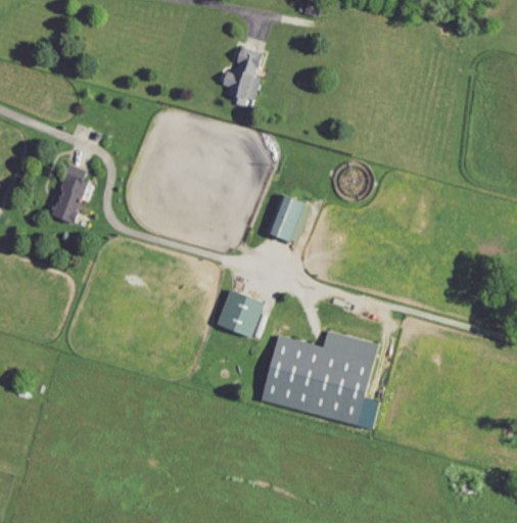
[(262,53),(240,47),(233,73),(226,72),(222,85),(230,87),(226,101),(238,104),(240,97),(253,100),(260,78),(255,77),(262,53)]
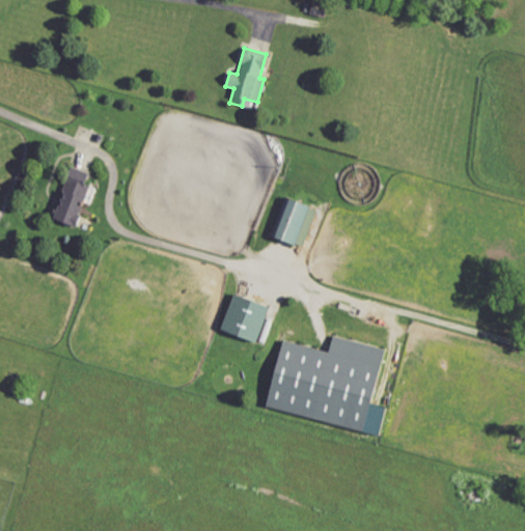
[(74,225),(90,175),(68,168),(61,190),(61,191),(52,218),(74,225)]
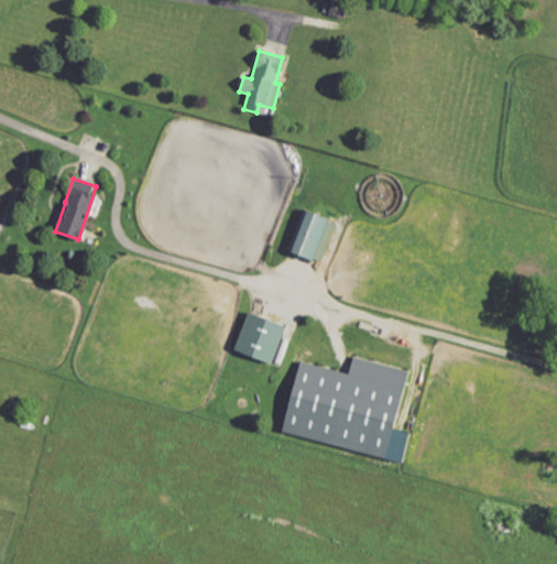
[(285,251),(319,261),(331,219),(298,209),(285,251)]
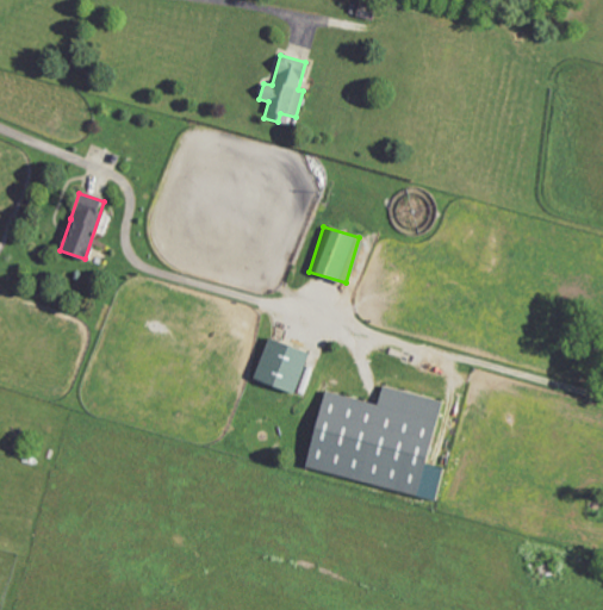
[(309,350),(265,338),(254,380),(297,392),(309,350)]
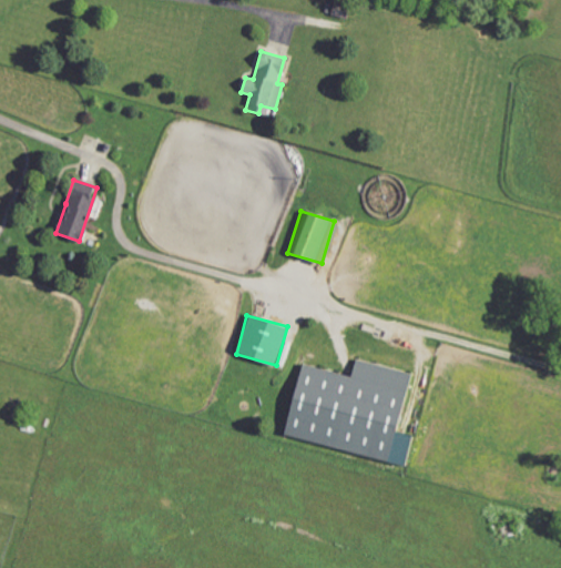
[(301,365),(285,437),(407,465),(414,436),(398,432),(410,373),(354,361),(349,376),(301,365)]
